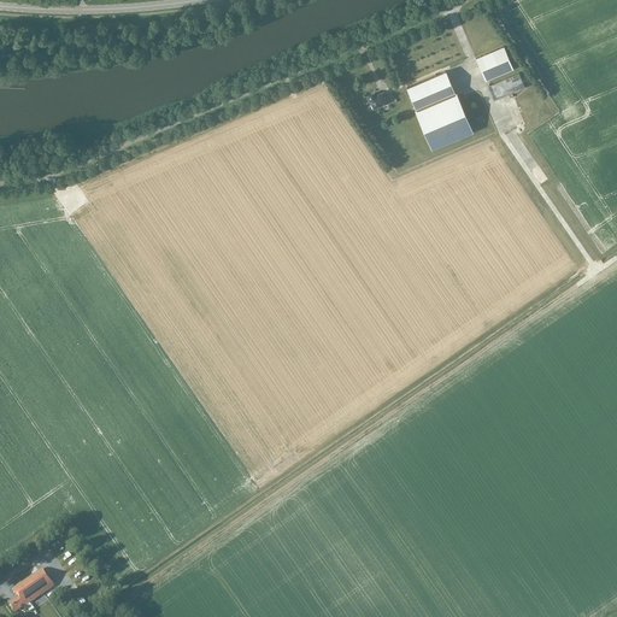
[(513,69),(504,46),(476,58),(486,81),(513,69)]
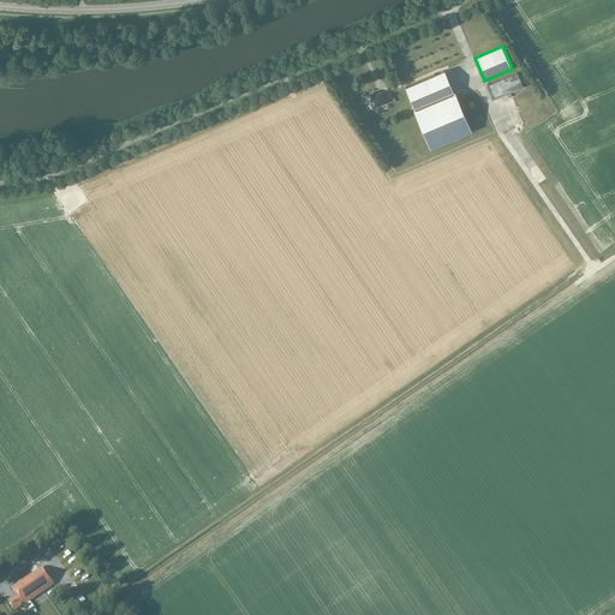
[(405,87),(431,148),(470,131),(445,70),(405,87)]
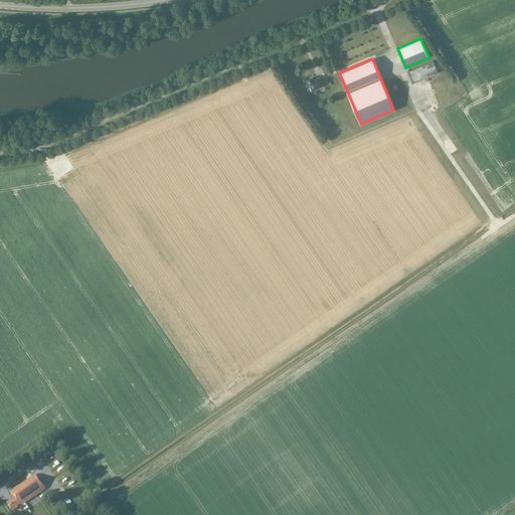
[(438,72),(433,60),(407,71),(412,83),(438,72)]
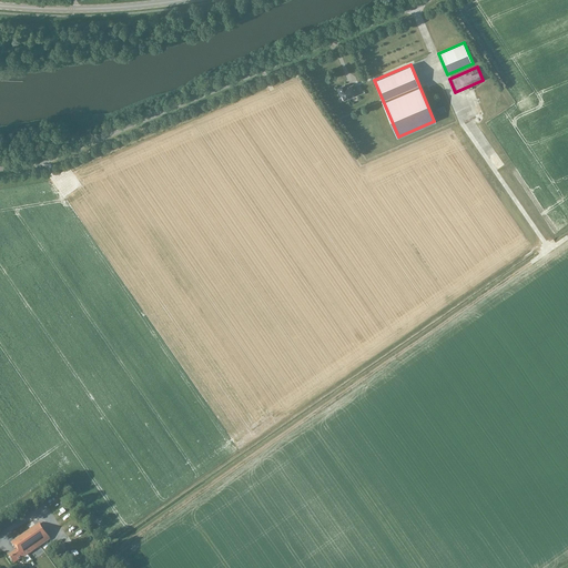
[(345,87),(345,85),(337,89),(341,97),(342,95),(344,101),(357,94),(353,84),(350,85),(350,84),(345,87)]
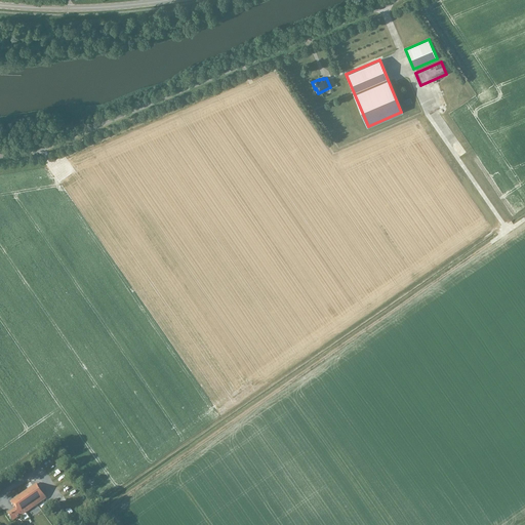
[(21,517),(46,499),(36,484),(10,502),(15,510),(8,515),(12,521),(19,517),(21,517)]
